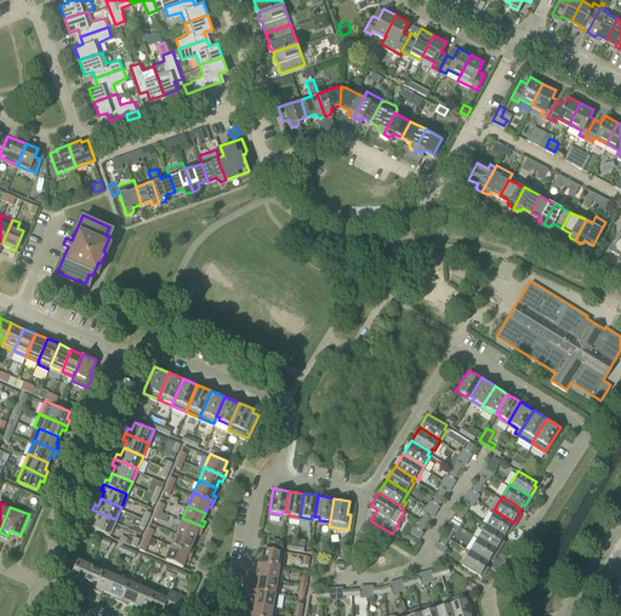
[(115,519),(92,509),(90,515),(93,517),(90,524),(109,532),(115,519)]
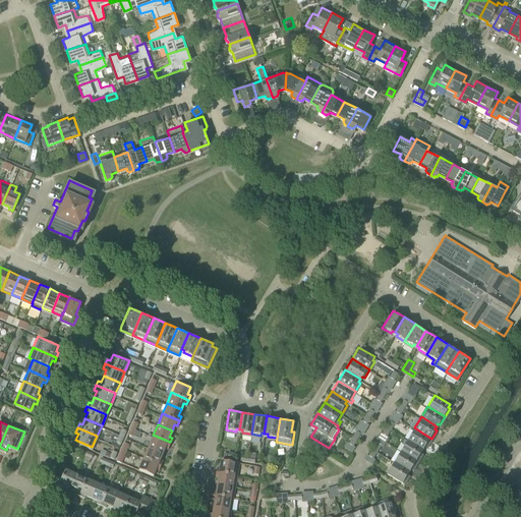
[(414,427),(407,439),(422,448),(424,445),(426,447),(431,439),(414,427)]
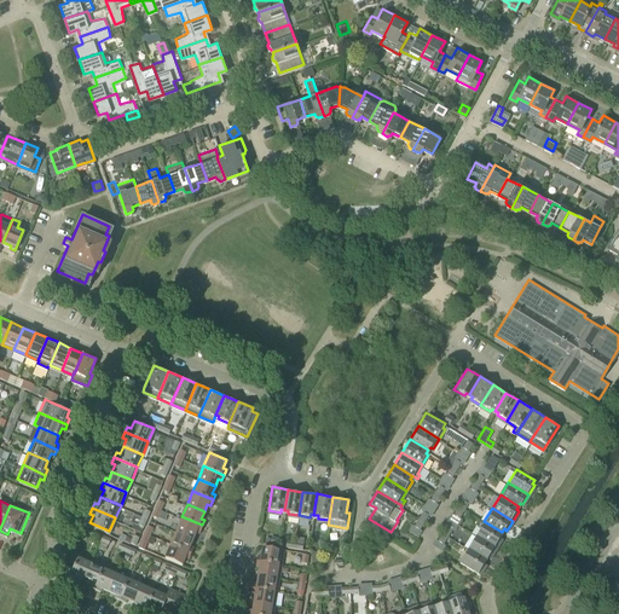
[(144,525),(148,516),(142,514),(134,511),(131,520),(144,525)]
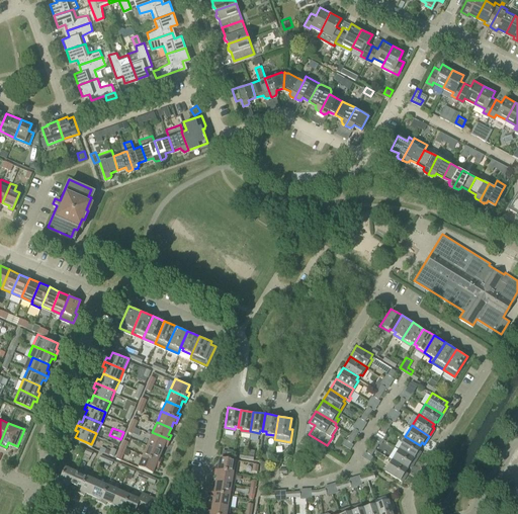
[(169,439),(152,432),(148,443),(162,449),(164,443),(167,444),(169,439)]
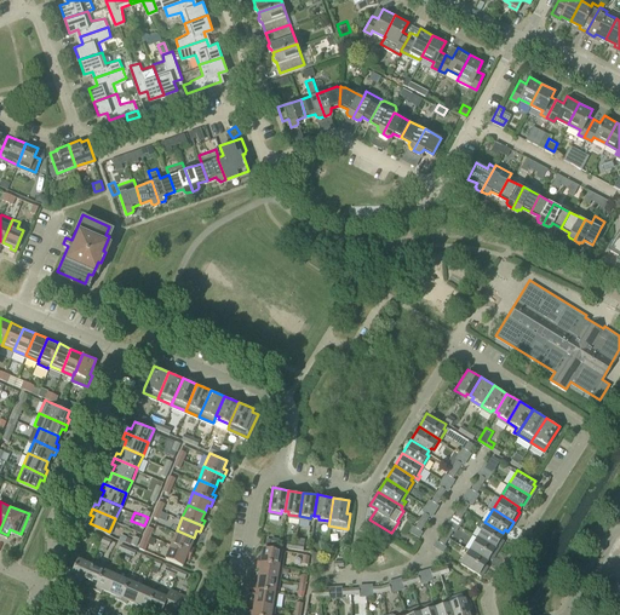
[(484,522),(478,518),(476,523),(482,527),(477,535),(498,547),(504,538),(501,536),(503,533),(484,522)]
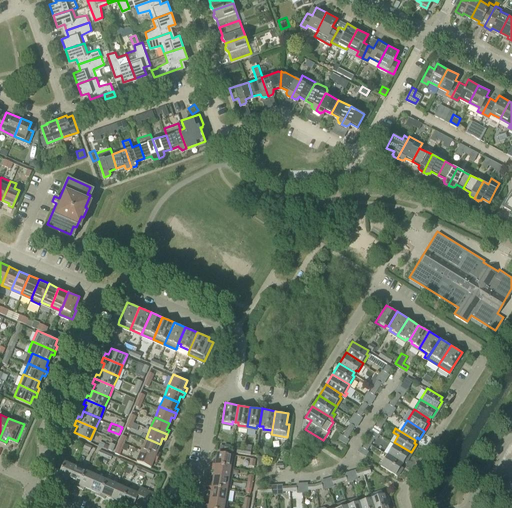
[(160,444),(146,438),(141,448),(158,455),(160,451),(157,450),(160,444)]
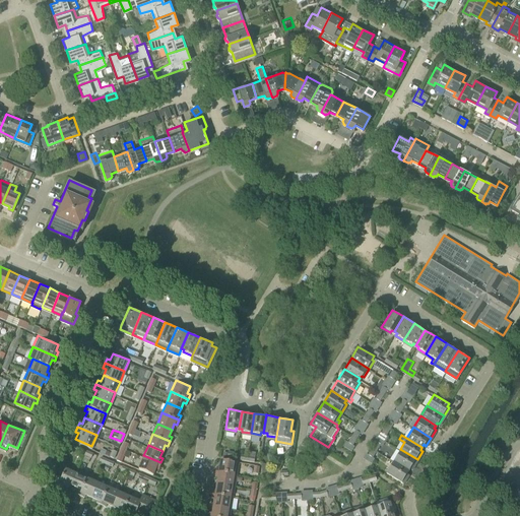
[(123,454),(126,448),(122,446),(119,452),(117,457),(121,459),(123,454)]
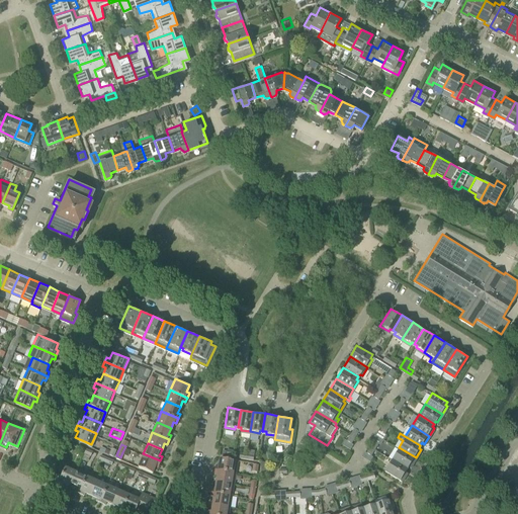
[(416,457),(399,447),(392,457),(407,467),(409,464),(411,465),(416,457)]
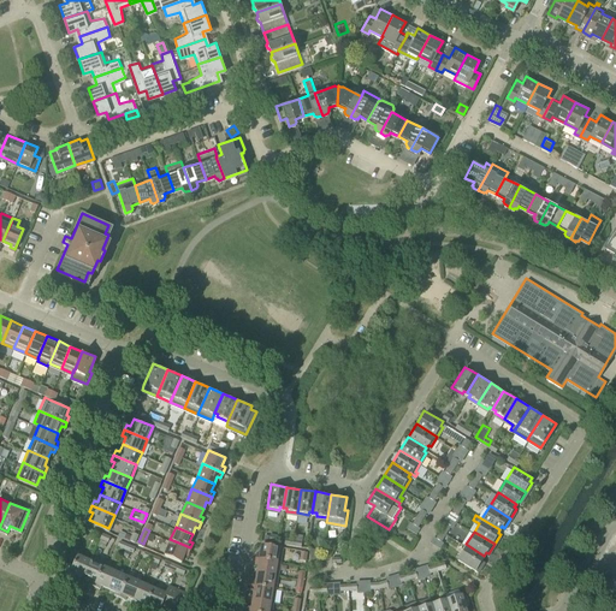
[(190,547),(170,539),(165,552),(181,559),(184,552),(188,553),(190,547)]
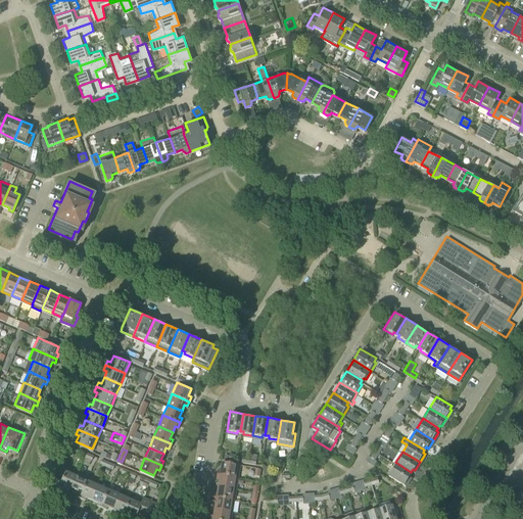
[(217,472),(238,475),(239,463),(222,460),(221,467),(218,467),(217,472)]
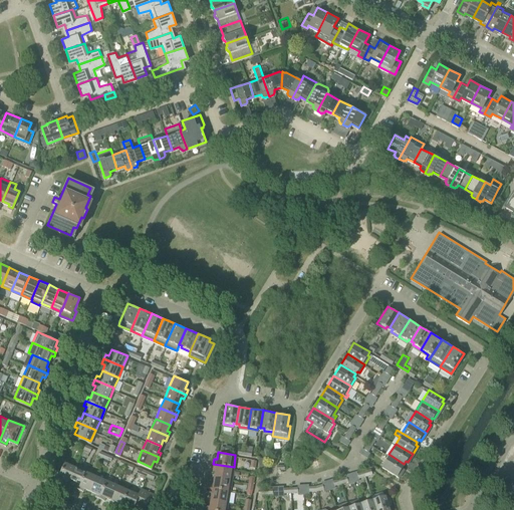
[(404,464),(389,454),(381,465),(399,476),(405,467),(402,466),(404,464)]
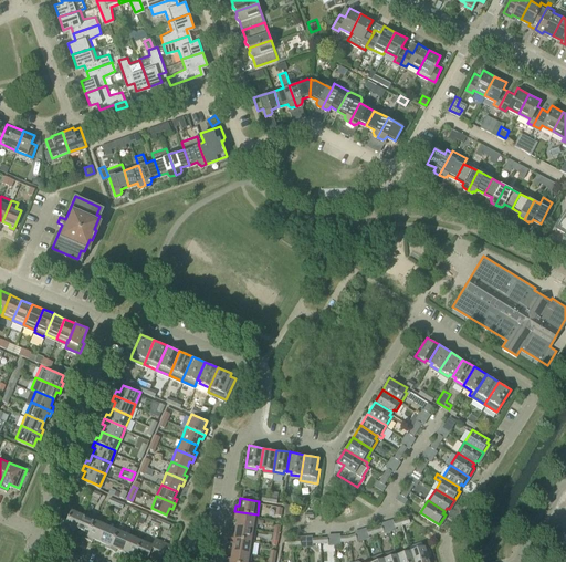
[(66,506),(62,516),(59,524),(69,529),(70,526),(76,529),(83,513),(66,506)]
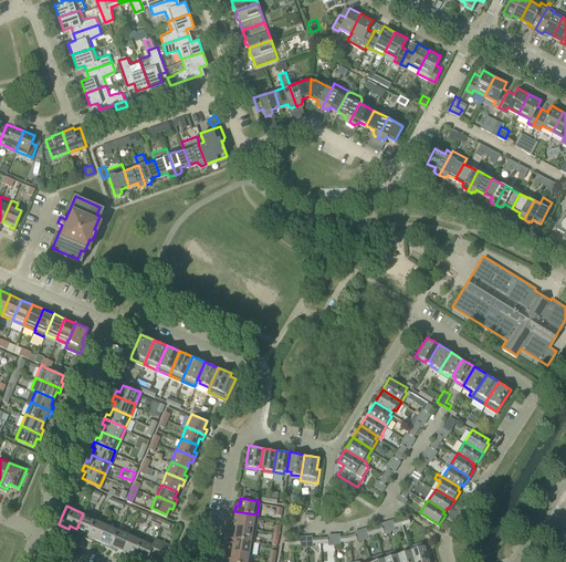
[(258,514),(234,511),(234,516),(237,517),(236,523),(255,527),(258,514)]
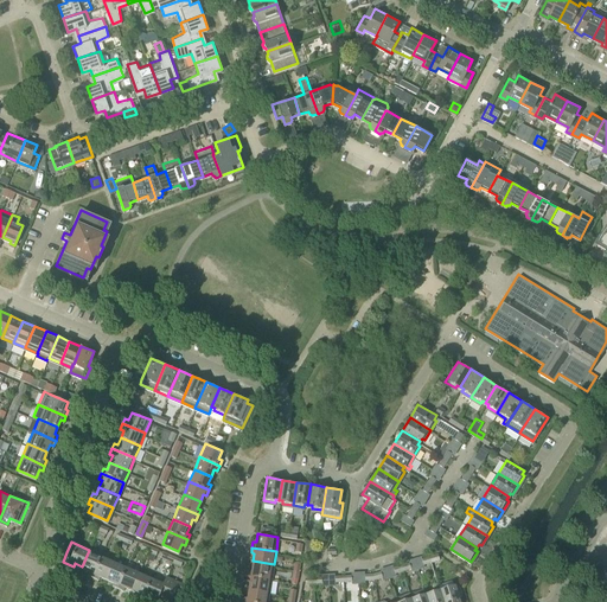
[(101,555),(89,550),(82,567),(89,569),(88,572),(93,575),(101,555)]
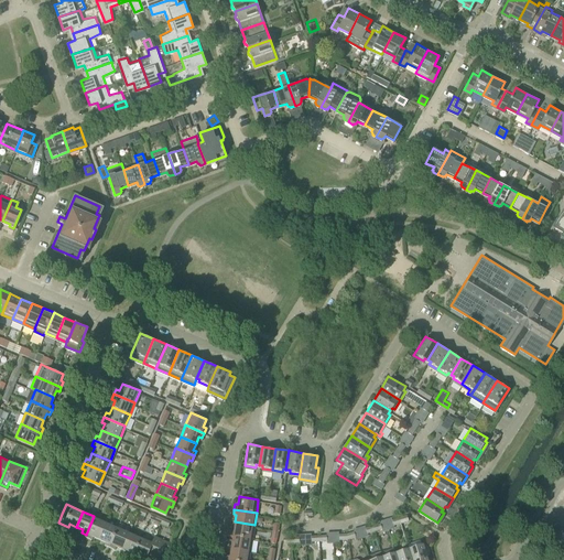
[(106,521),(94,516),(86,535),(91,537),(93,534),(99,537),(106,521)]
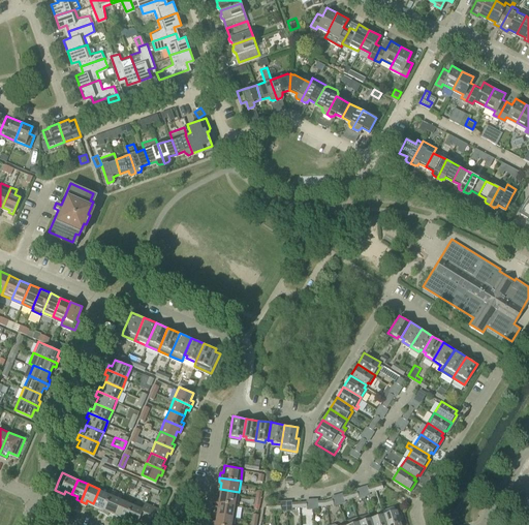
[(110,493),(99,489),(93,503),(99,505),(98,508),(102,511),(110,493)]
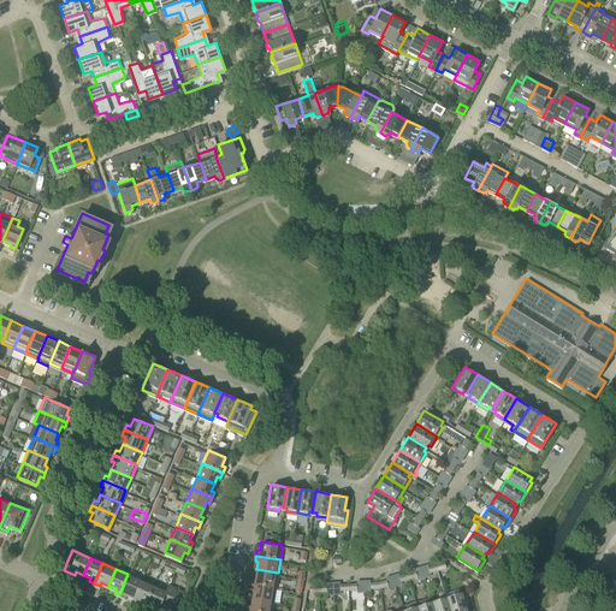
[(278,573),(256,569),(255,577),(252,576),(252,582),(276,586),(278,573)]
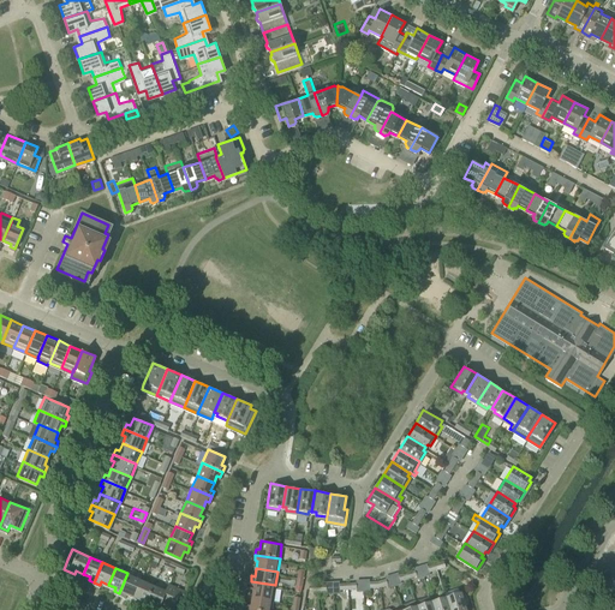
[(141,579),(127,573),(119,593),(125,596),(126,592),(133,596),(141,579)]
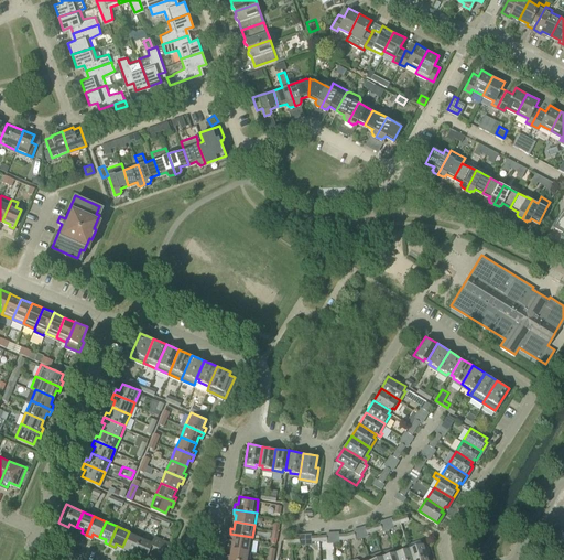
[(140,537),(129,531),(122,547),(129,550),(128,552),(132,555),(140,537)]
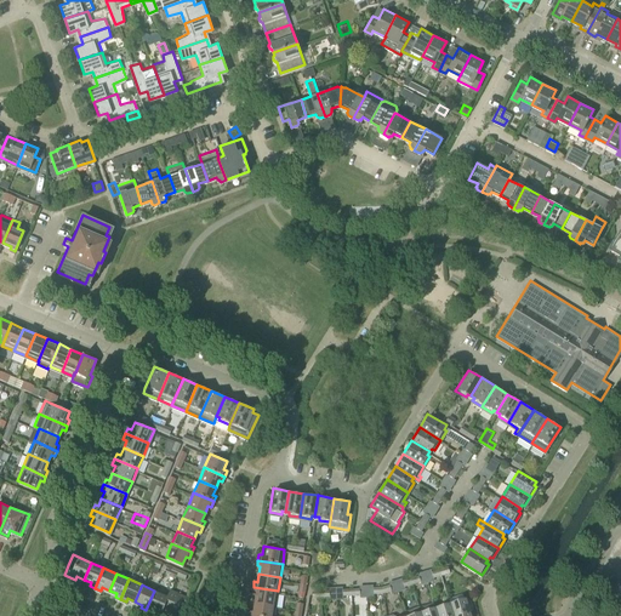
[(170,587),(166,595),(167,595),(161,609),(163,609),(175,615),(181,602),(184,603),(188,595),(170,587)]
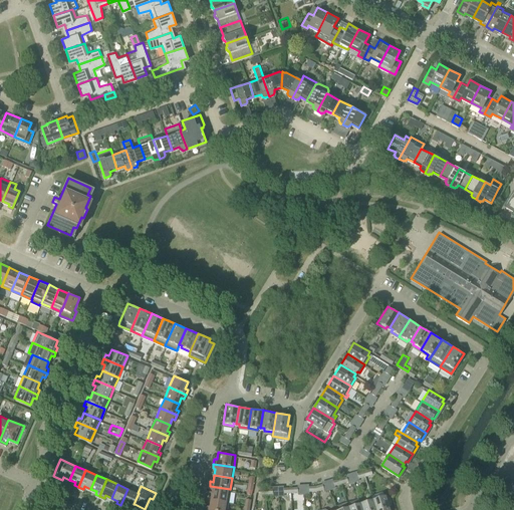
[(230,489),(210,486),(209,491),(212,491),(211,498),(228,501),(230,489)]
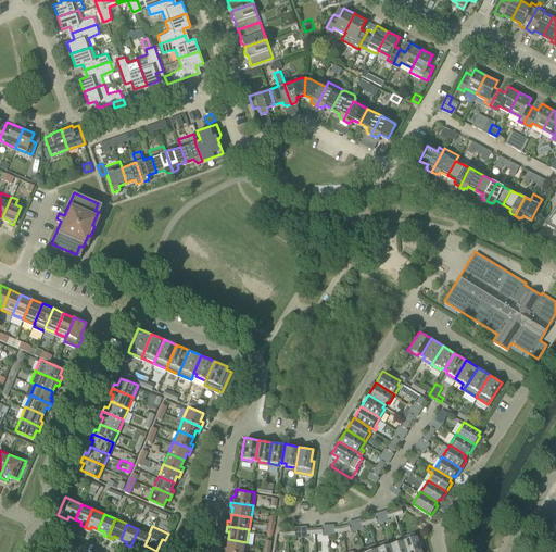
[(138,529),(130,547),(136,549),(137,546),(144,549),(146,546),(144,546),(150,534),(149,534),(138,529)]
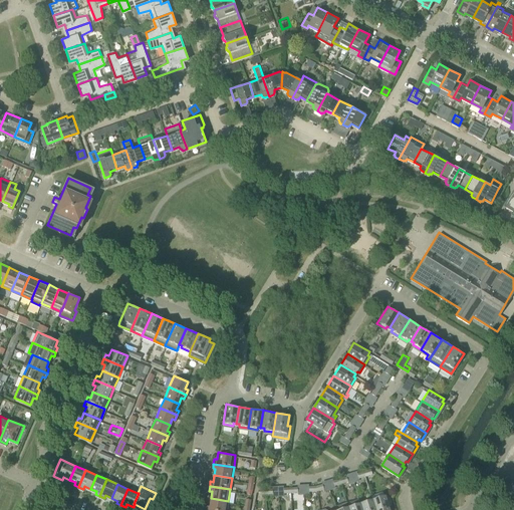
[(388,493),(372,498),(375,509),(390,509),(388,503),(391,503),(388,493)]
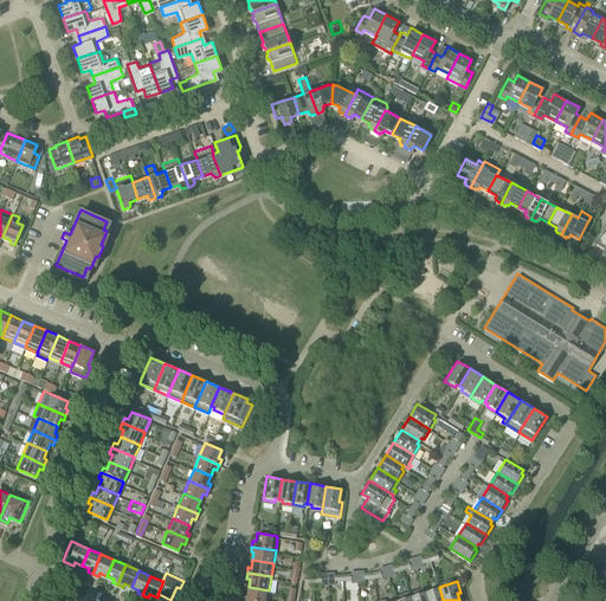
[(427,600),(425,590),(423,586),(408,589),(412,600),(427,600)]
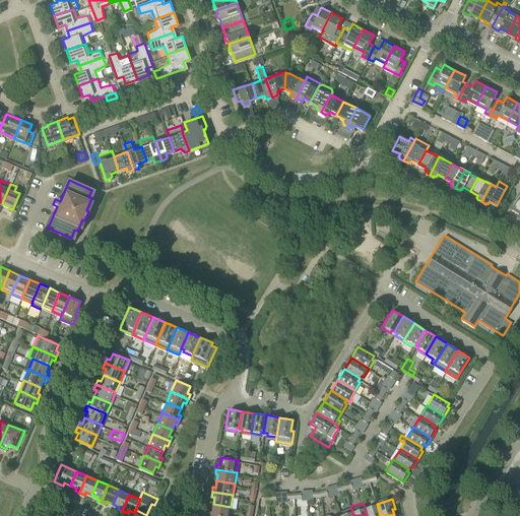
[(229,515),(231,507),(213,504),(212,510),(209,510),(208,515),(212,515),(213,515),(214,515),(215,515),(229,515)]
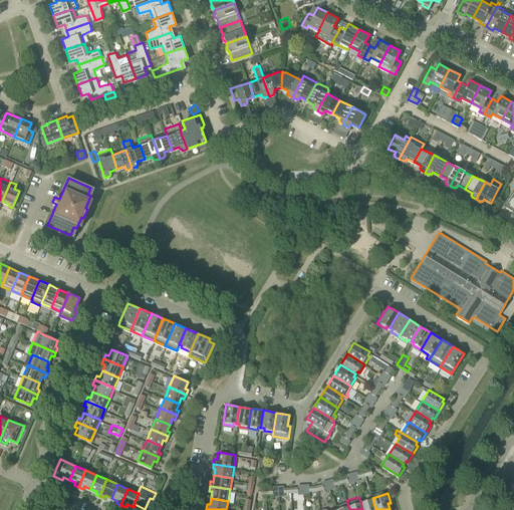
[(375,509),(372,498),(360,501),(362,509),(375,509)]
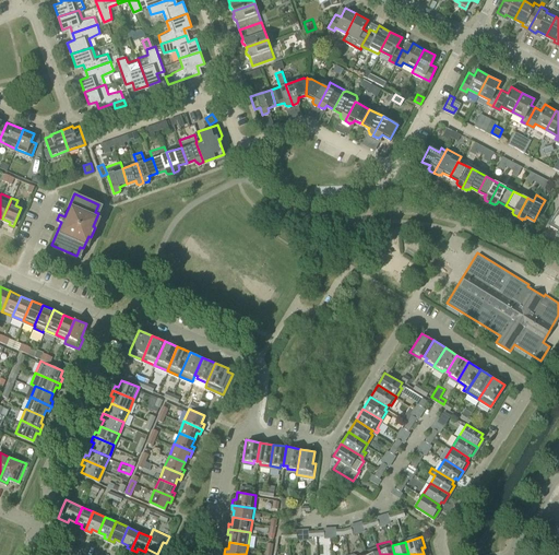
[(380,554),(377,544),(365,548),(366,554),(380,554)]
